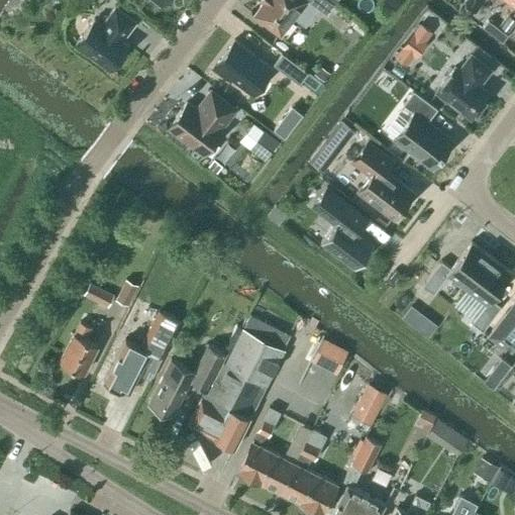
[(267,0),(254,17),(282,37),(297,18),(306,25),(318,9),(328,17),(335,7),(326,0),(267,0)]
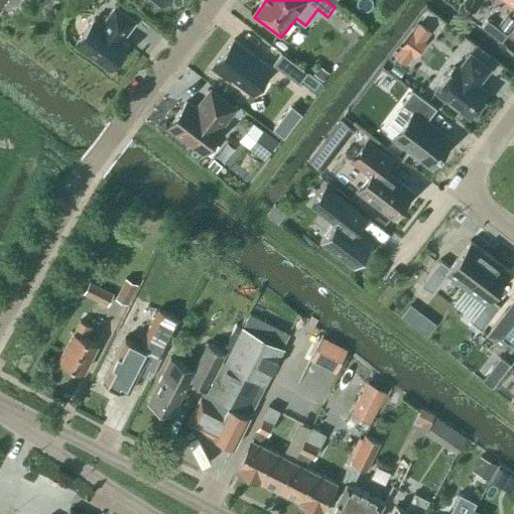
[(77,44),(111,71),(129,47),(123,42),(137,24),(116,8),(102,26),(95,21),(77,44)]
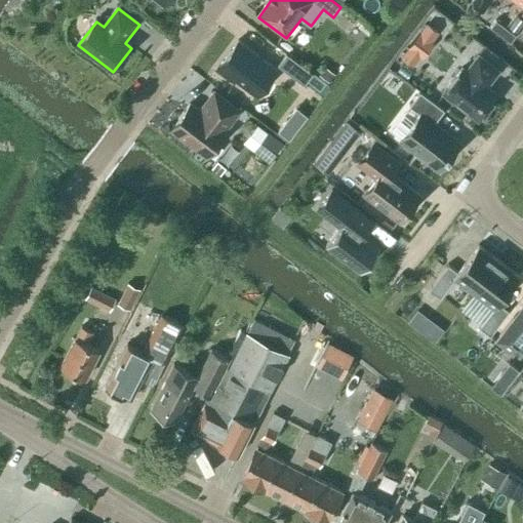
[(522,21),(519,18),(510,30),(518,35),(522,28),(522,21)]
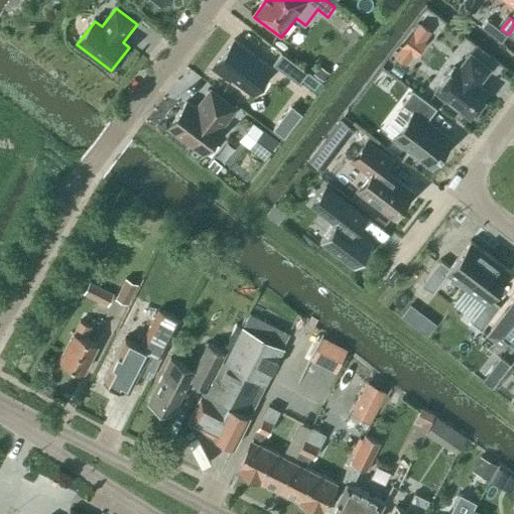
[(493,36),(498,29),(489,22),(484,29),(493,36)]
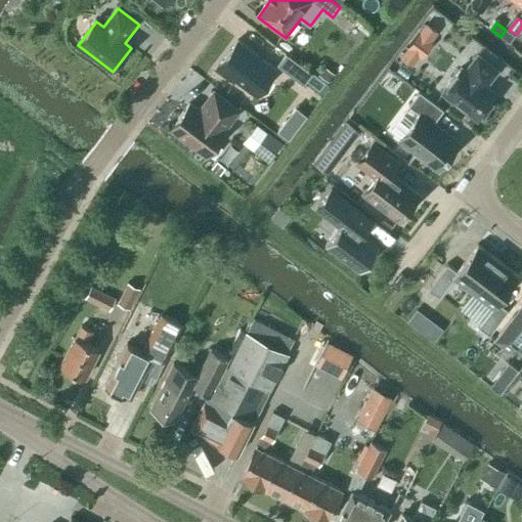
[(428,25),(401,58),(414,68),(421,58),(423,60),(435,45),(432,43),(439,34),(428,25)]
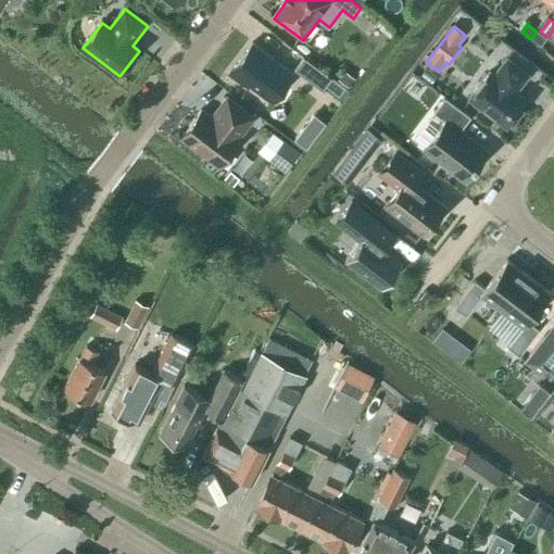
[(548,39),(537,32),(531,39),(542,47),(548,39)]
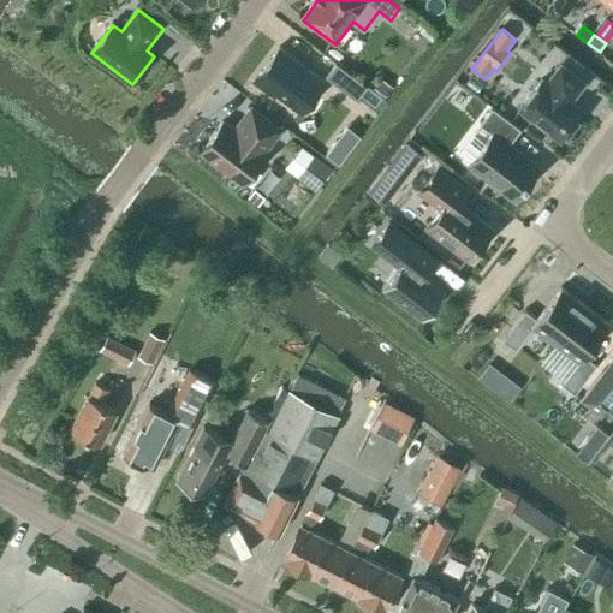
[(302,115),(326,84),(280,49),(255,83),(274,99),(277,96),(302,115)]
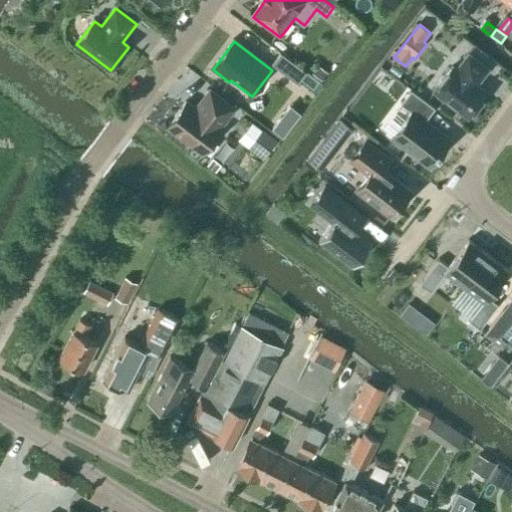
[(274,65),(299,84),(307,73),(281,54),(274,65)]
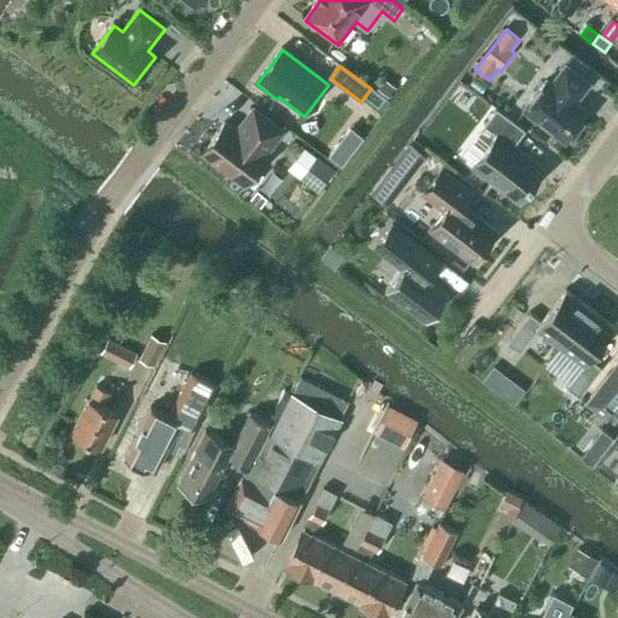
[(551,85),(530,114),(571,146),(593,116),(577,104),(581,99),(584,102),(594,89),(571,70),(558,90),(551,85)]
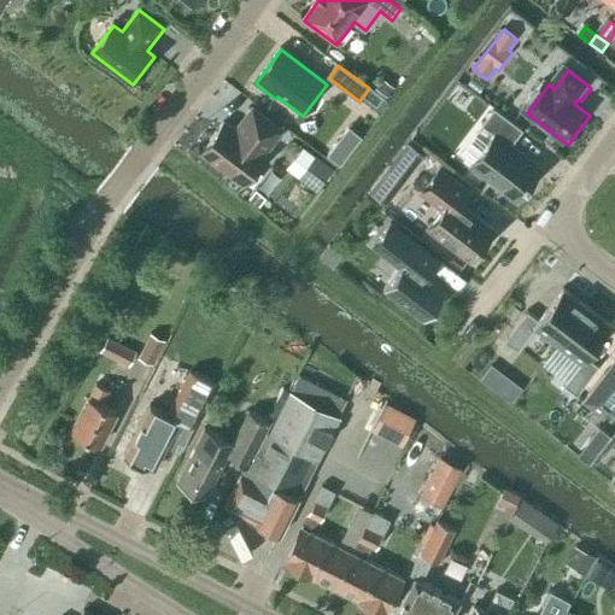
[(384,81),(378,89),(388,99),(396,89),(384,81)]
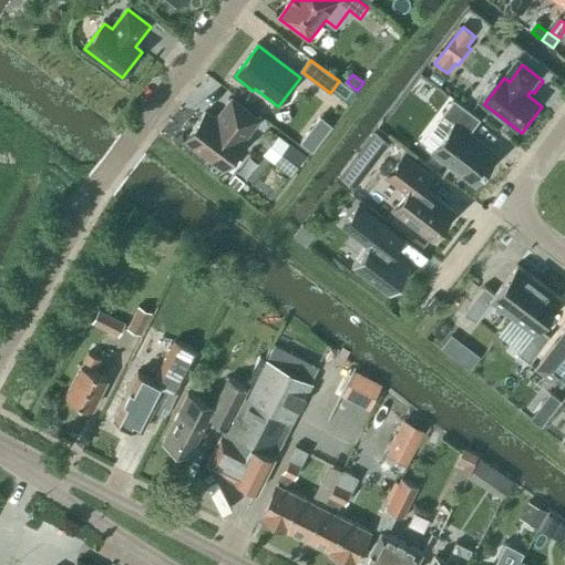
[(421,79),(404,100),(423,115),(440,93),(421,79)]
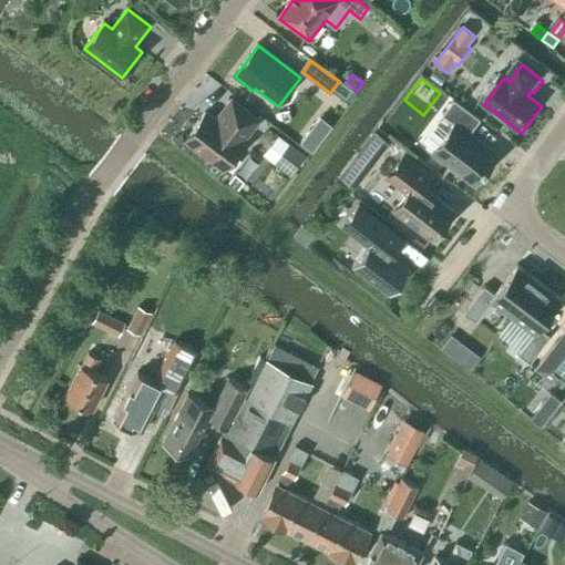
[(224,117),(218,124),(206,114),(186,141),(226,171),(246,144),(244,142),(259,121),(233,101),(222,116),(224,117)]
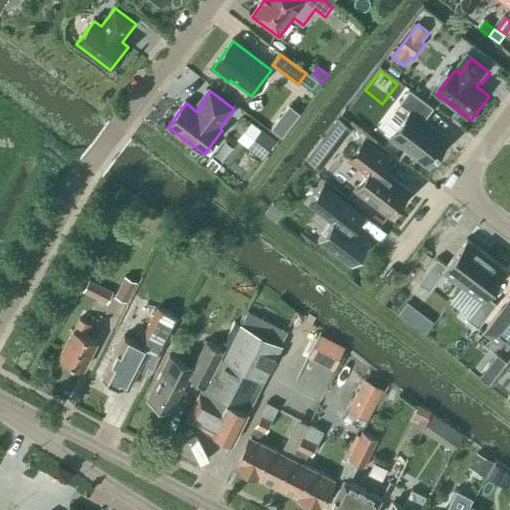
[(392,138),(430,167),(450,141),(425,122),(435,109),(411,91),(401,105),(411,113),(392,138)]
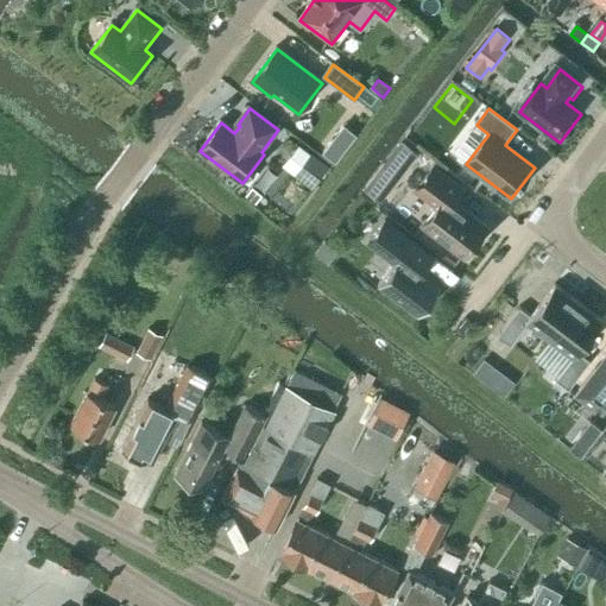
[(334,140),(323,153),(336,164),(347,150),(334,140)]
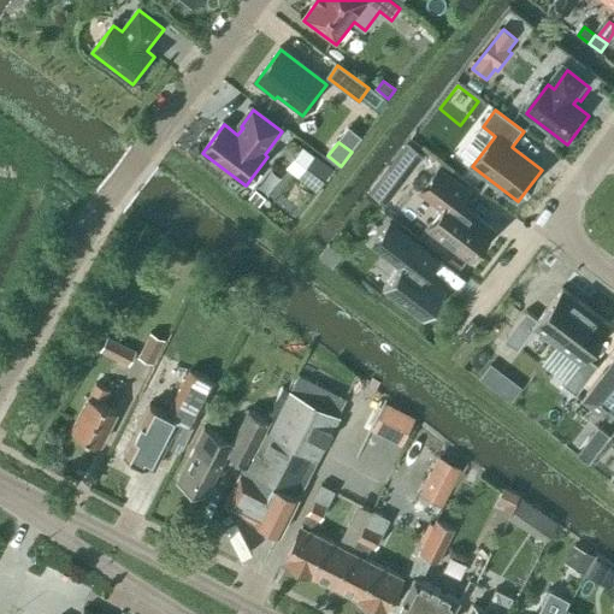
[(407,145),(370,194),(387,207),(424,158),(413,149),(407,145)]
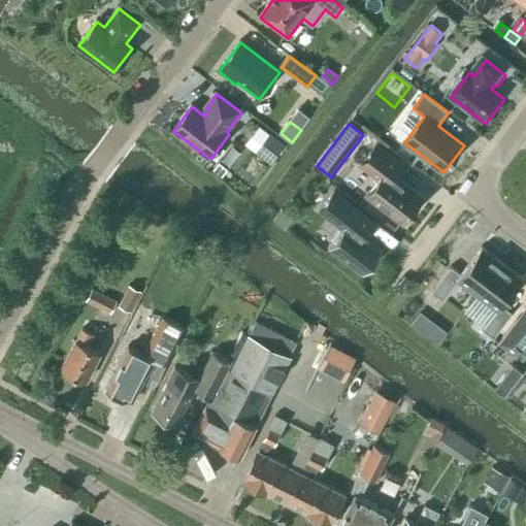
[(270,135),(257,154),(271,166),(286,148),(270,135)]
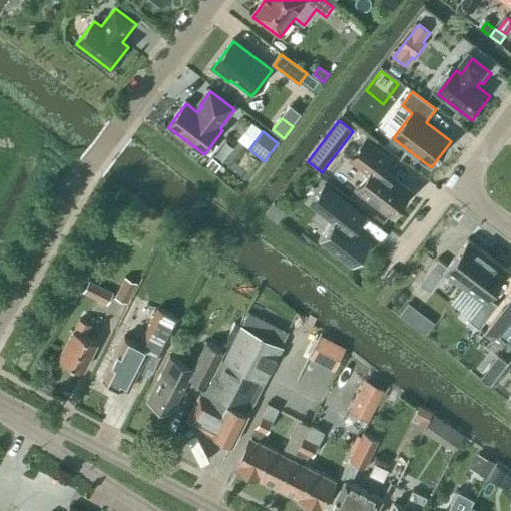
[(369,176),(357,191),(392,218),(411,192),(383,171),(391,160),(367,141),(351,162),(369,176)]
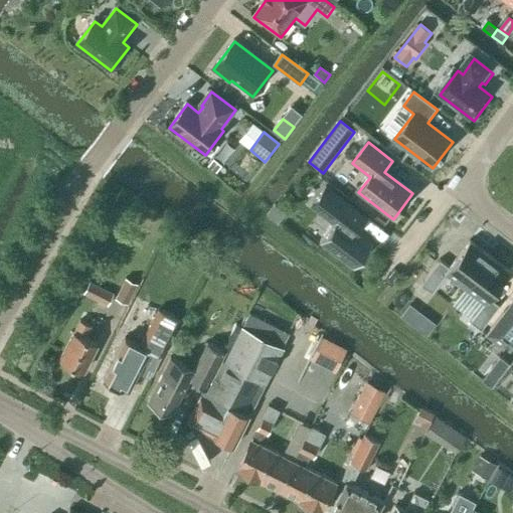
[(355,270),(374,243),(358,231),(367,219),(327,188),(312,207),(335,225),(321,243),(355,270)]
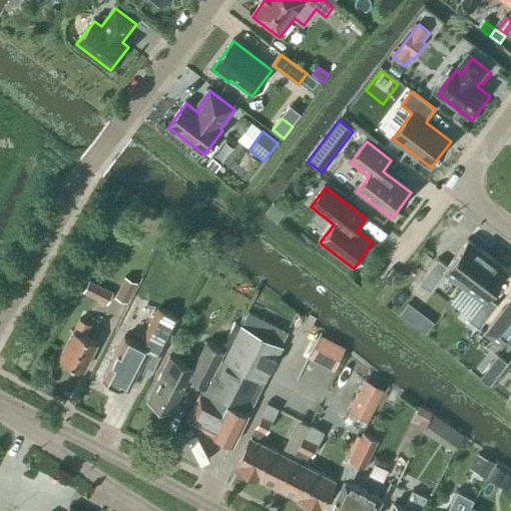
[(446,273),(465,289),(489,257),(469,240),(449,267),(439,259),(420,283),(431,292),(446,273)]
